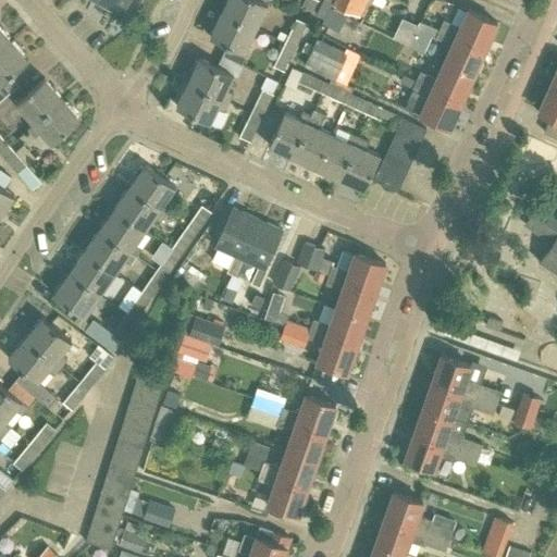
[(97,0),(97,1),(99,2),(98,4),(110,11),(111,9),(121,14),(127,0),(97,0)]
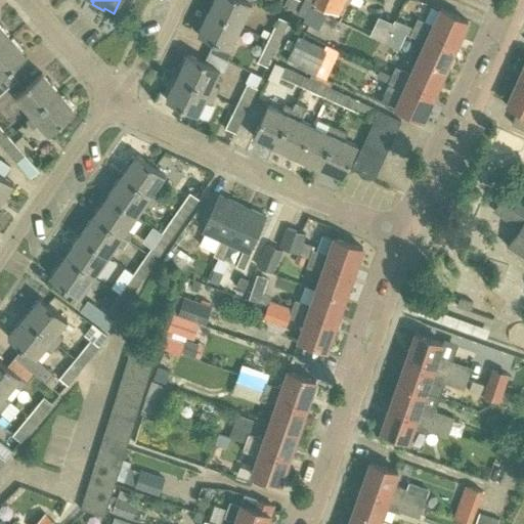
[(215,0),(210,11),(242,27),(253,4),(254,4),(256,0),(215,0)]
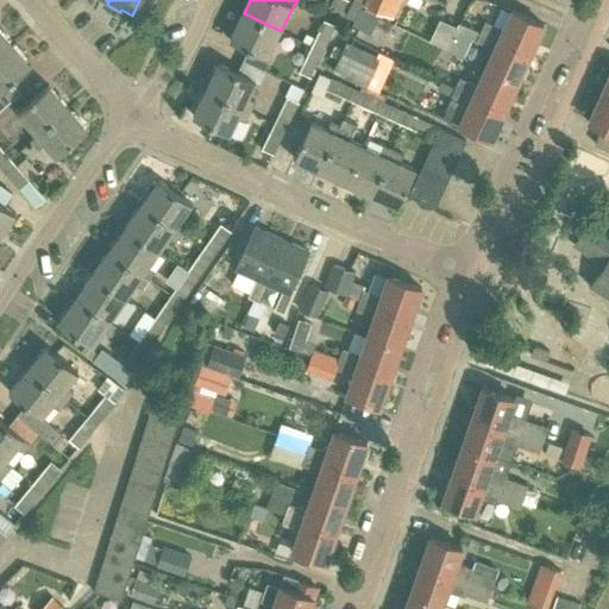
[(343,14),(349,0),(333,0),(330,7),(343,14)]
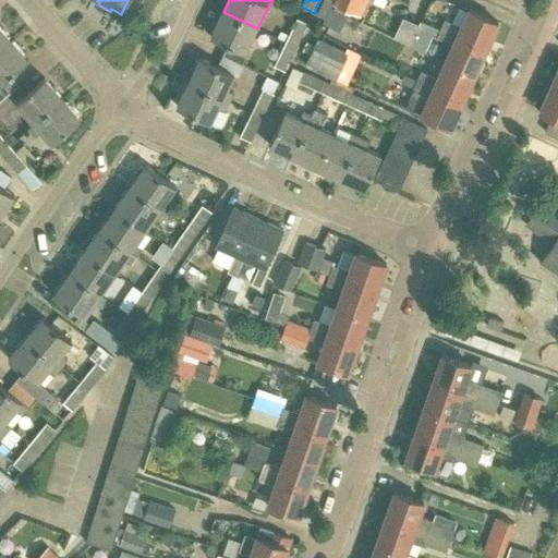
[(334,0),(329,9),(347,16),(348,13),(356,17),(362,5),(364,0),(334,0)]
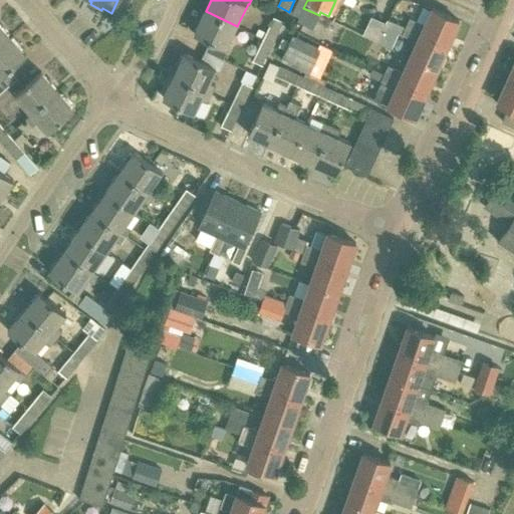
[(319,15),(303,8),(296,21),(311,29),(319,15)]
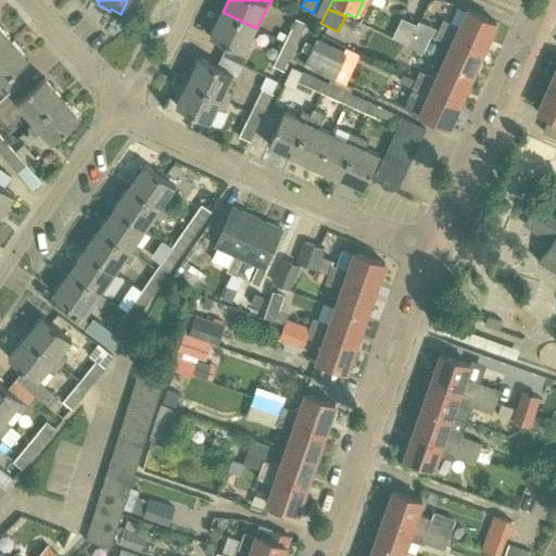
[(439,28),(483,49),(495,22),(467,9),(459,26),(443,20),(439,28)]
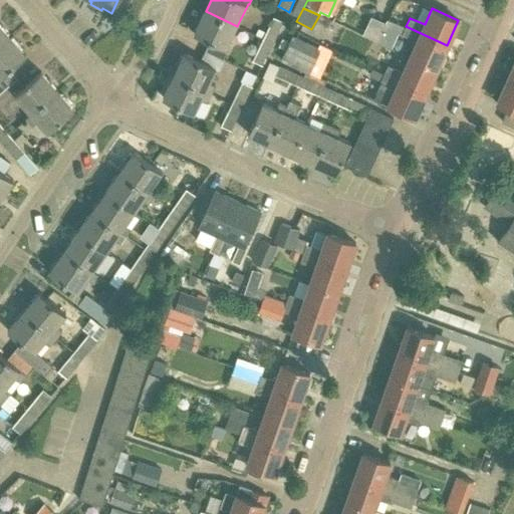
[(226,48),(237,26),(206,11),(195,33),(209,39),(204,49),(221,58),(226,48)]
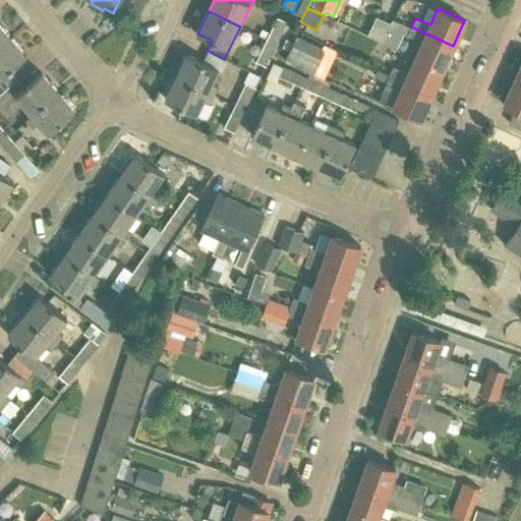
[(267,39),(277,44),(288,21),(278,16),(267,39)]
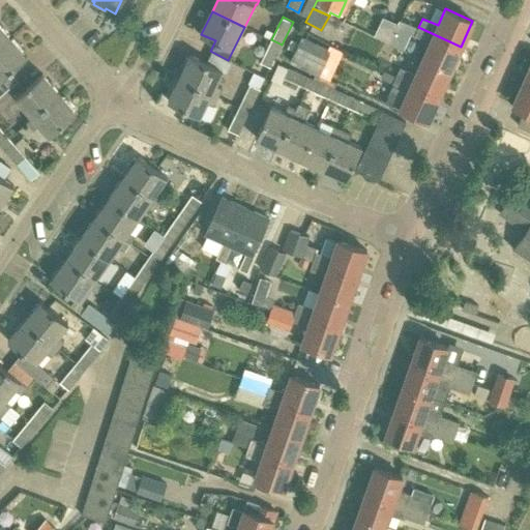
[(0,46),(9,38),(7,35),(9,34),(2,26),(1,28),(0,26),(0,46)]
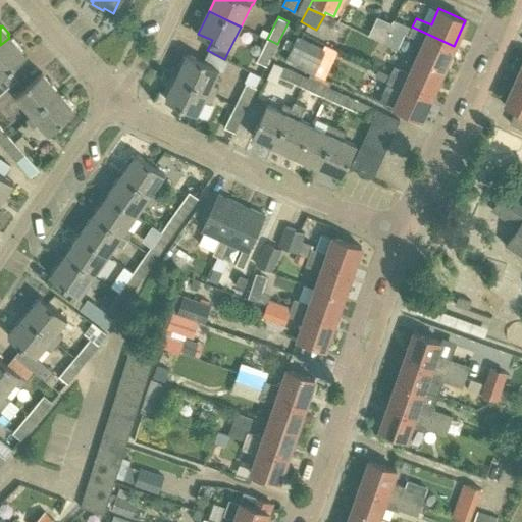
[(444,69),(454,46),(412,27),(408,36),(423,42),(416,57),(444,69)]
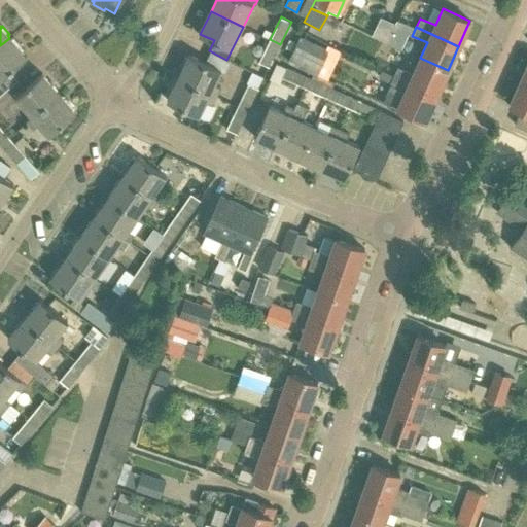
[(316,76),(328,50),(301,37),(288,63),(316,76)]
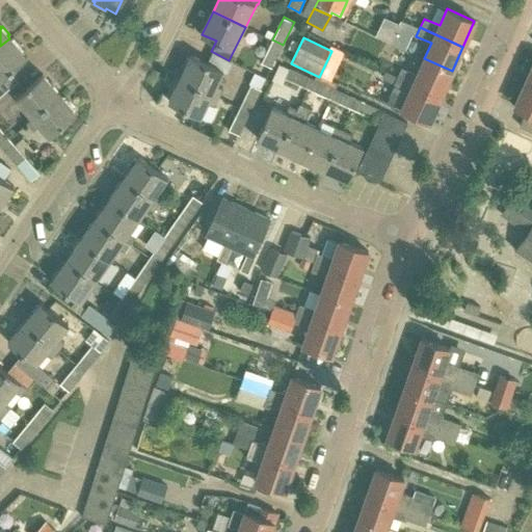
[(9,38),(0,46),(0,96),(18,81),(10,72),(27,57),(17,46),(19,45),(14,38),(11,40),(9,38)]
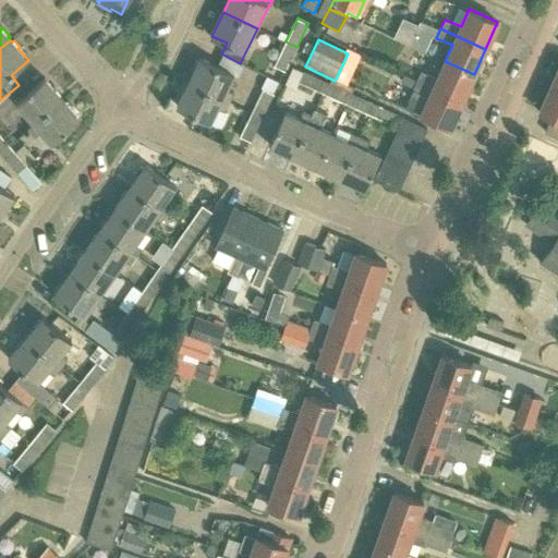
[(284,72),(296,47),(286,41),(274,67),(284,72)]
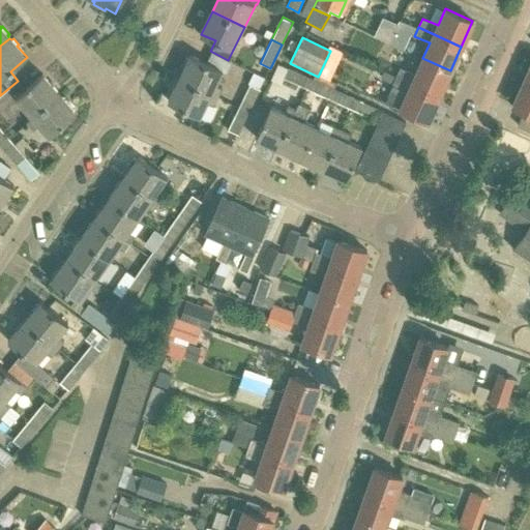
[(180,78),(218,96),(223,88),(216,85),(223,71),(226,71),(231,61),(228,60),(210,51),(205,62),(192,55),(189,59),(185,57),(182,64),(185,66),(180,78)]
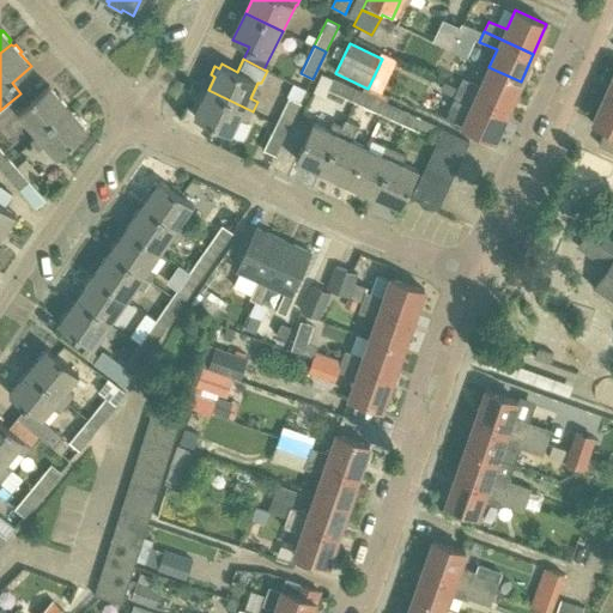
[(508,110),(521,82),(489,67),(480,86),(462,78),(457,87),(508,110)]
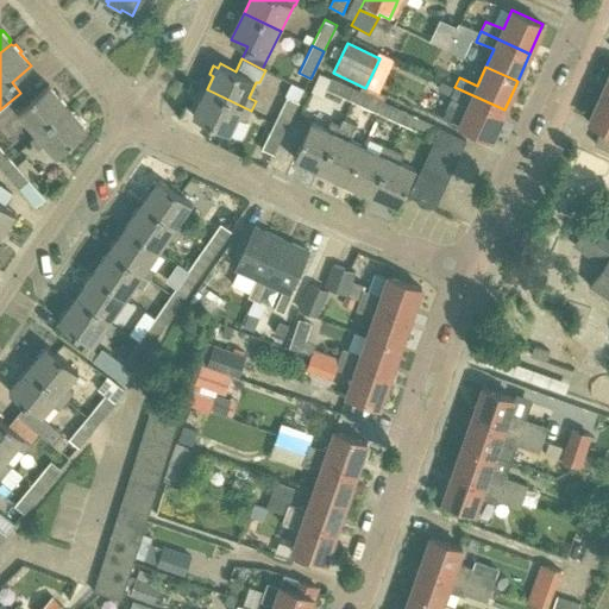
[(332,79),(326,90),(353,102),(358,90),(332,79)]
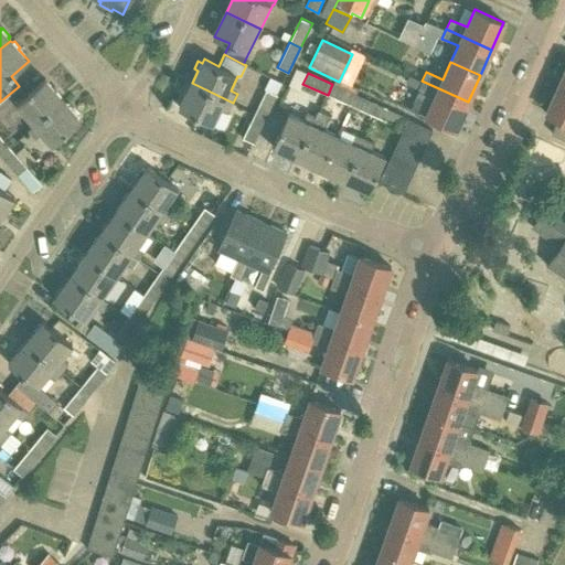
[(255,113),(266,119),(284,83),(272,77),(255,113)]
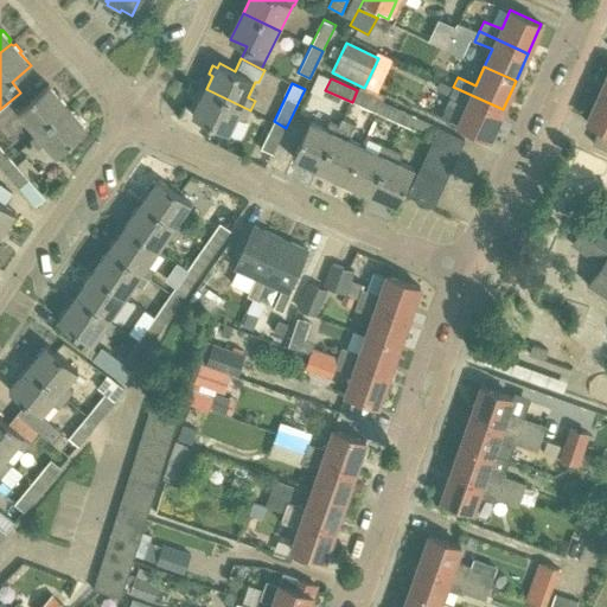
[(38,134),(68,107),(49,85),(19,112),(37,133),(38,134)]
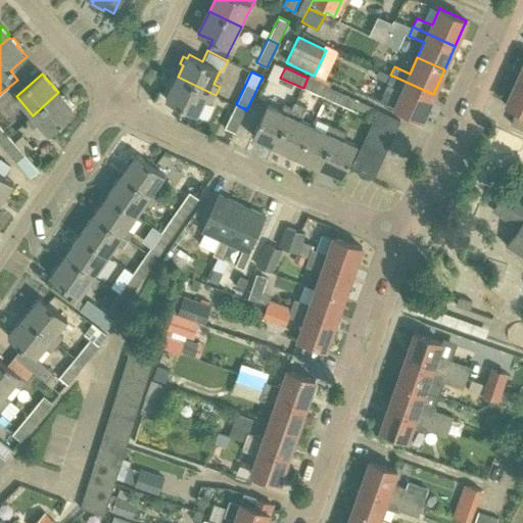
[(422,119),(433,94),(390,75),(386,84),(379,100),(394,106),(422,119)]
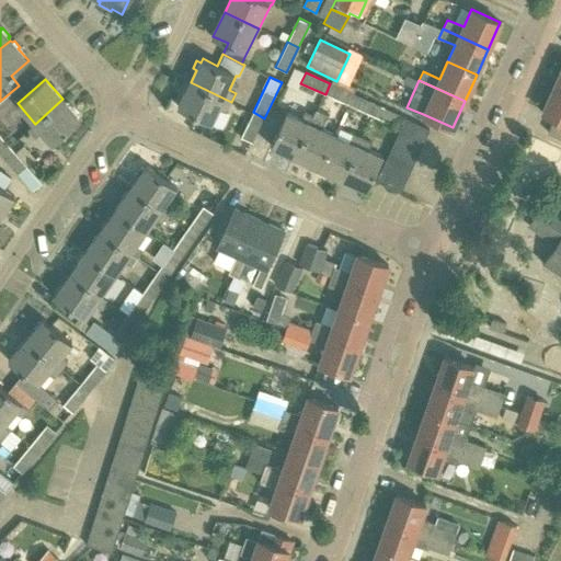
[(227,113),(231,102),(191,82),(179,106),(213,123),(219,110),(227,113)]
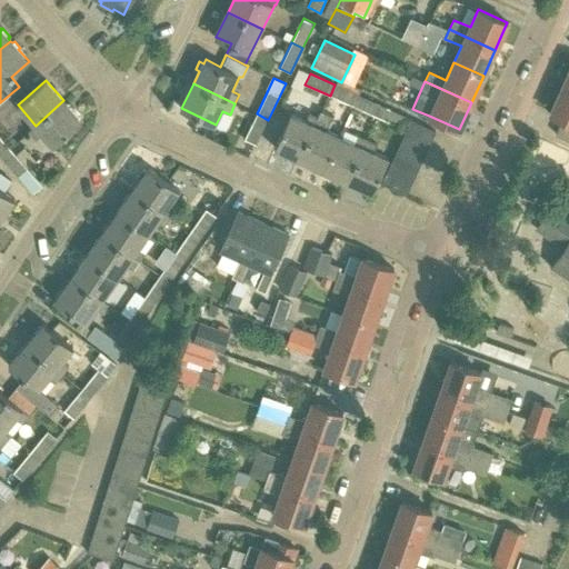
[(352,106),(357,95),(335,85),(330,96),(352,106)]
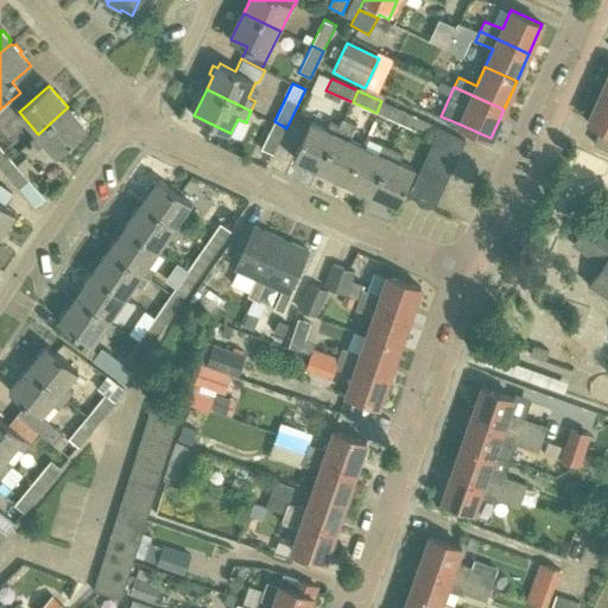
[(607,96),(601,94),(588,121),(601,127),(594,144),(607,150),(607,96)]
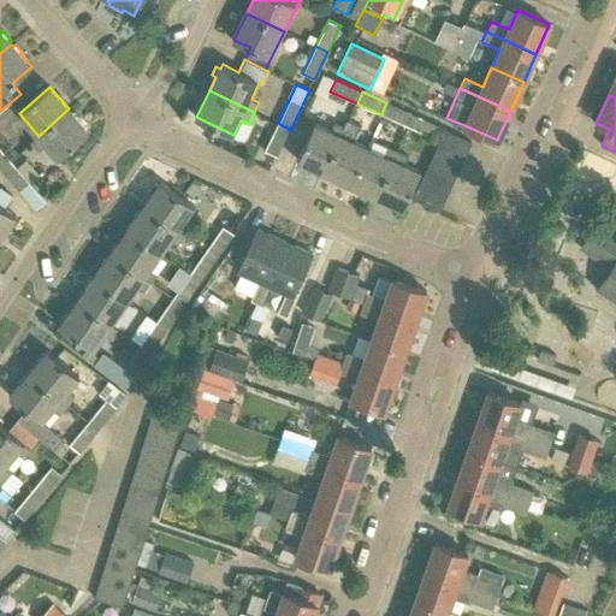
[(386,102),(381,114),(408,126),(414,114),(386,102)]
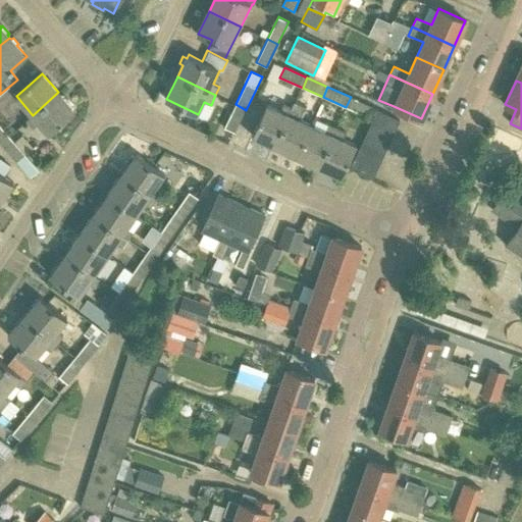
[(33,115),(32,114),(25,120),(33,127),(39,122),(49,134),(74,111),(72,108),(73,107),(68,100),(66,102),(58,92),(33,115)]
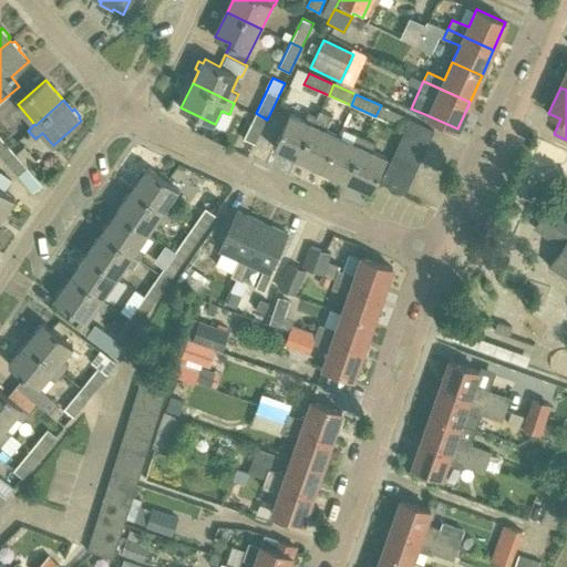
[(381,105),(375,116),(401,127),(405,116),(381,105)]
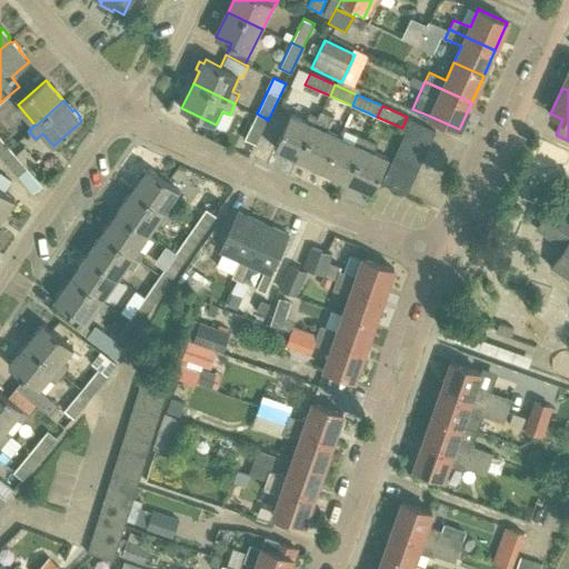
[(320,118),(322,111),(321,110),(318,117),(310,113),(307,120),(291,113),(276,148),(301,159),(317,125),(320,118)]
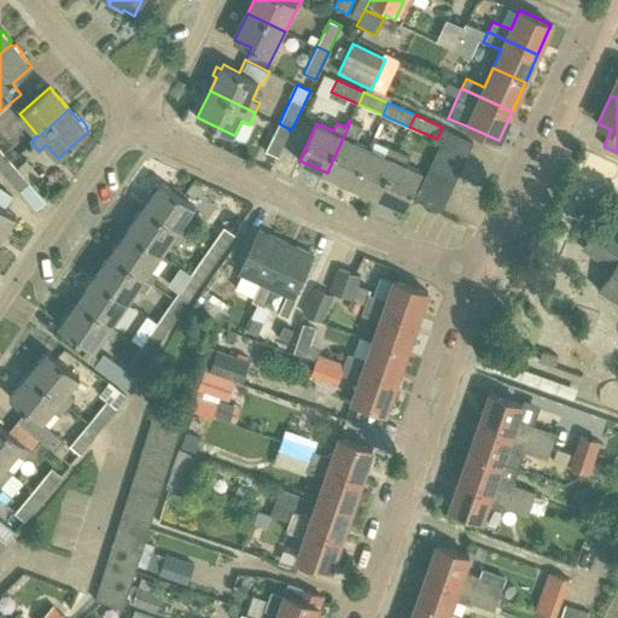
[(355,141),(362,127),(350,121),(348,128),(344,135),(327,173),(351,184),(368,147),(355,141)]
